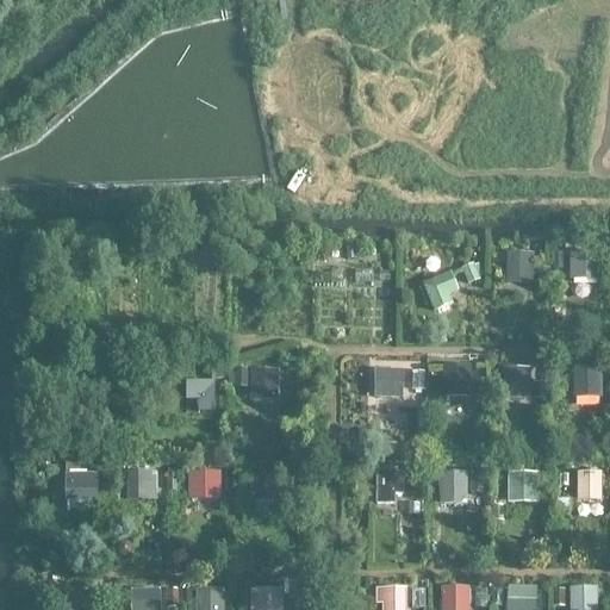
[(506,251),(506,284),(535,285),(535,253),(506,251)]
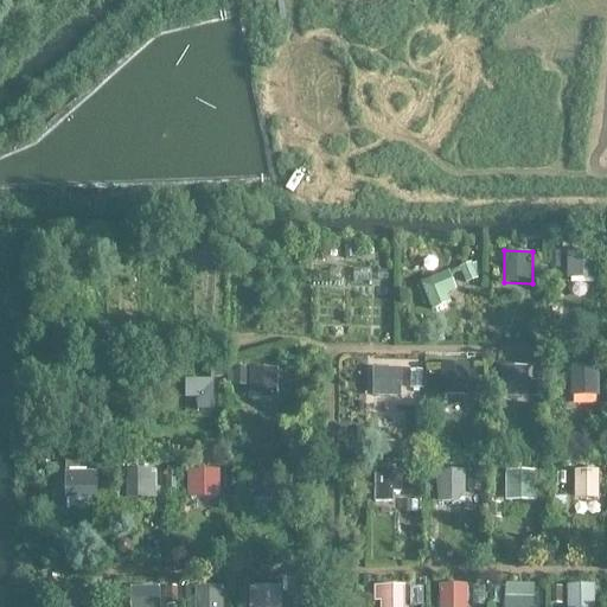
[(602,254),(573,254),(573,283),(602,283),(602,254)]
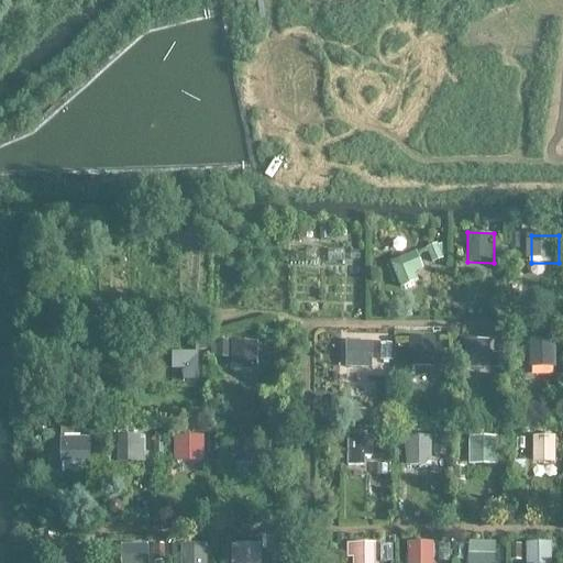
[(432,257),(406,257),(406,284),(432,284),(432,257)]
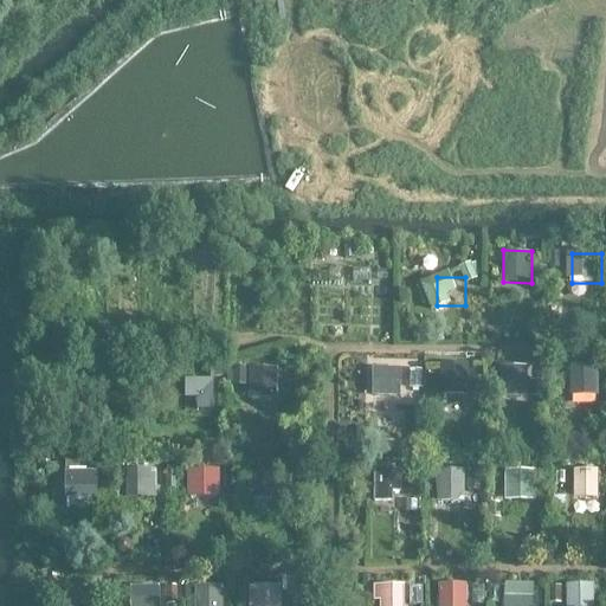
[(443,387),(469,387),(469,361),(442,362),(443,387)]
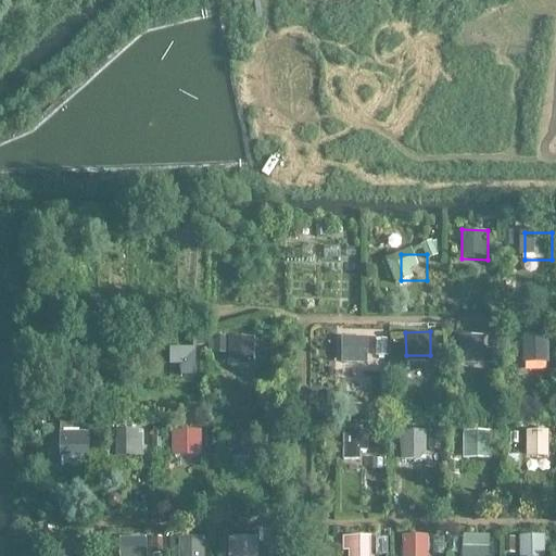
[(550,362),(551,337),(525,335),(523,359),(550,362)]
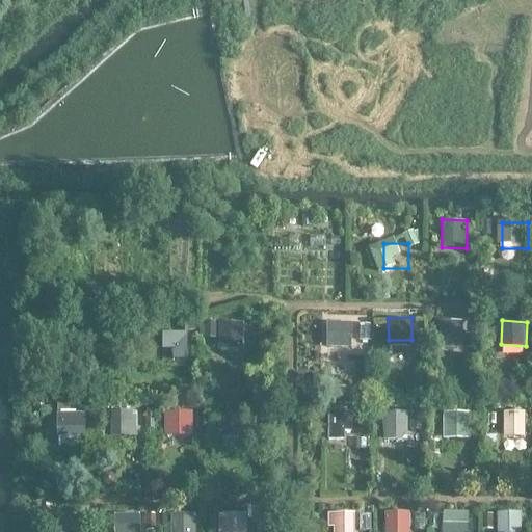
[(472,326),(447,326),(447,352),(472,352),(472,326)]
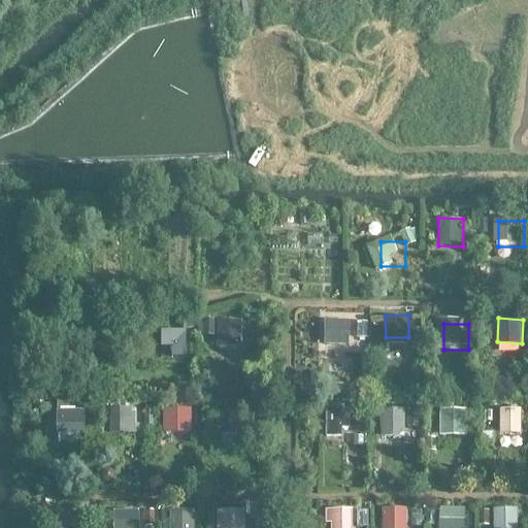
[(250,325),(224,325),(224,351),(250,351),(250,325)]
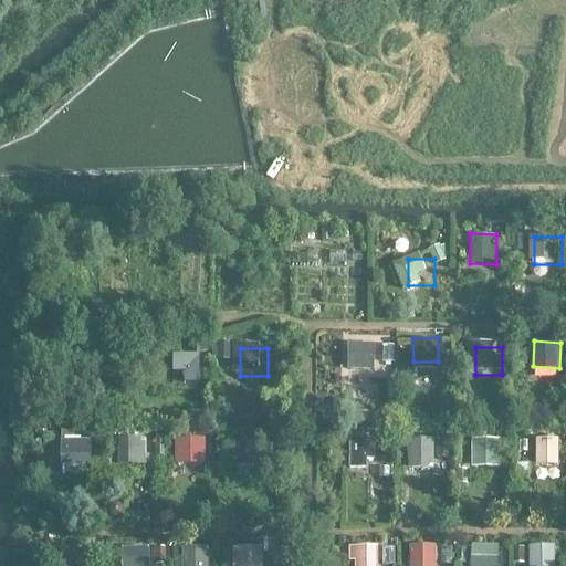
[(381,348),(354,348),(354,375),(381,375),(381,348)]
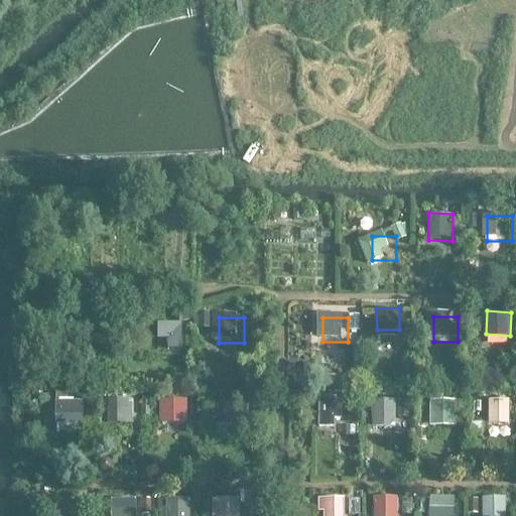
[(158,323),(159,348),(183,347),(182,323),(158,323)]
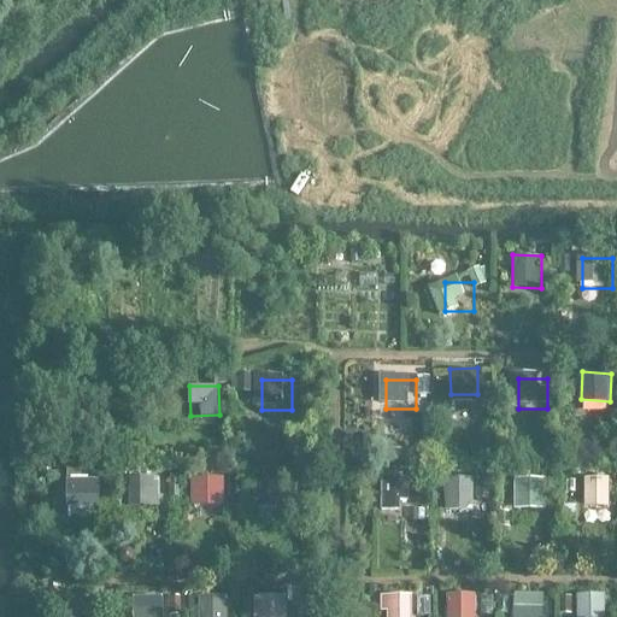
[(100,506),(101,479),(70,477),(69,505),(100,506)]
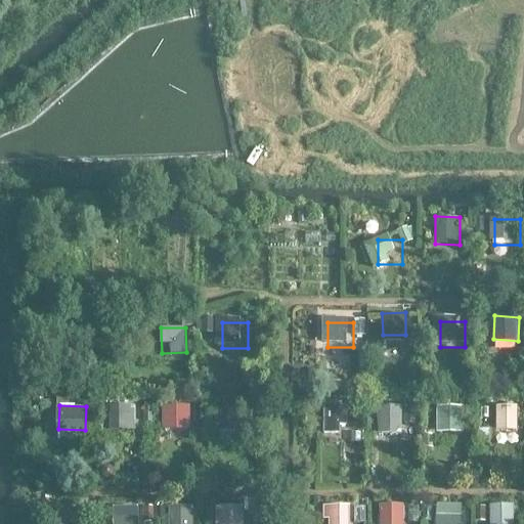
[(190,428),(190,405),(164,406),(165,428),(190,428)]
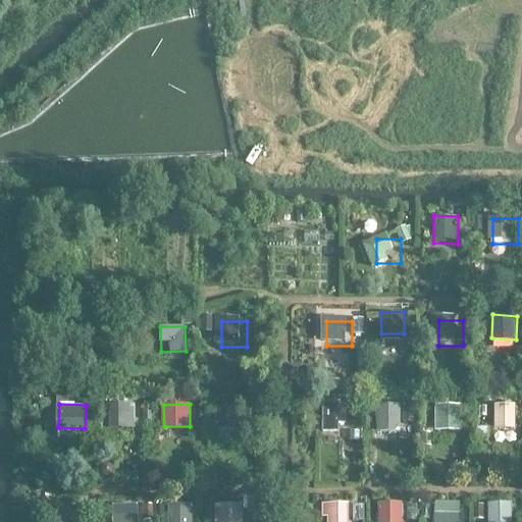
[(324,428),(342,429),(343,405),(326,404),(324,428)]
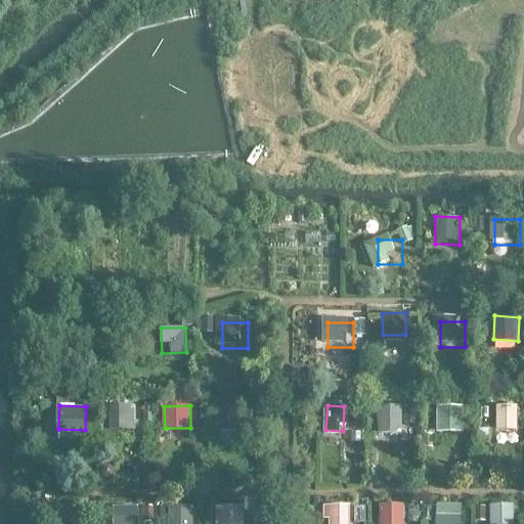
[(246,406),(221,406),(221,432),(246,432),(246,406)]
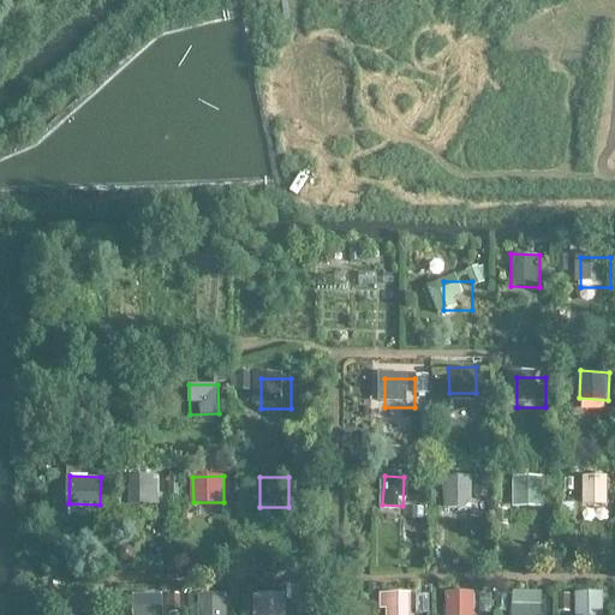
[(477,477),(448,477),(448,507),(477,507),(477,477)]
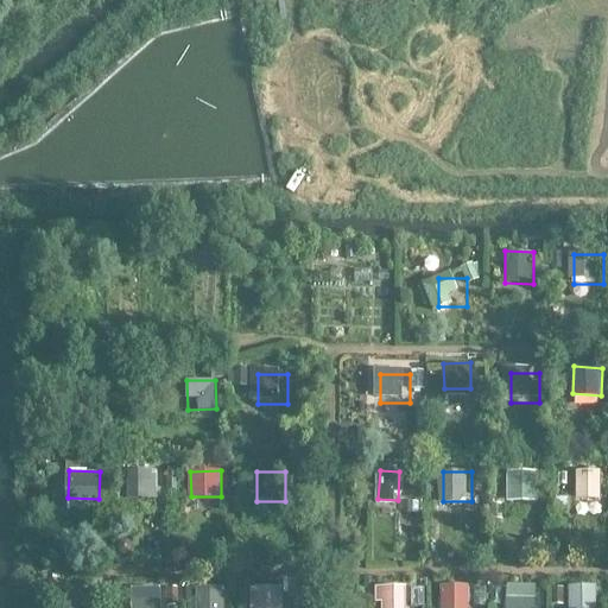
[(507,501),(539,501),(539,472),(507,472),(507,501)]
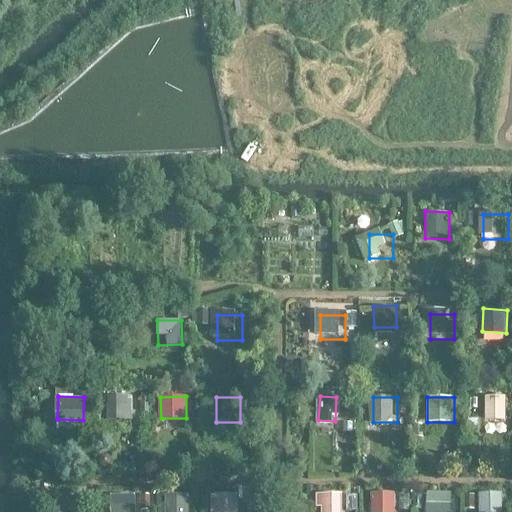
[(511,397),(492,397),(492,422),(511,422),(511,397)]
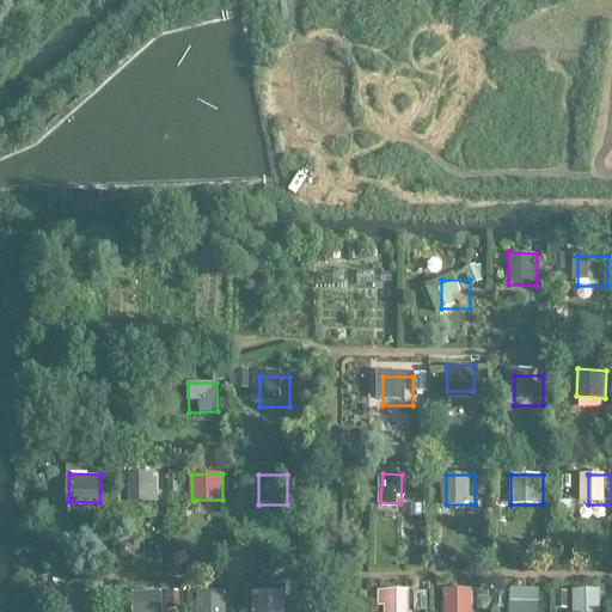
[(175,476),(145,476),(145,506),(175,506),(175,476)]
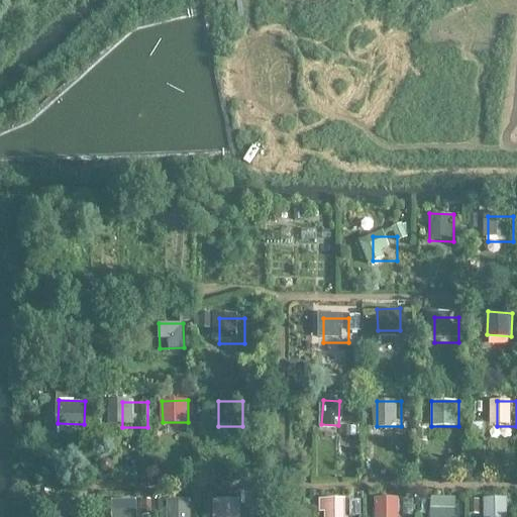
[(375,495),(374,516),(399,516),(400,497),(375,495)]
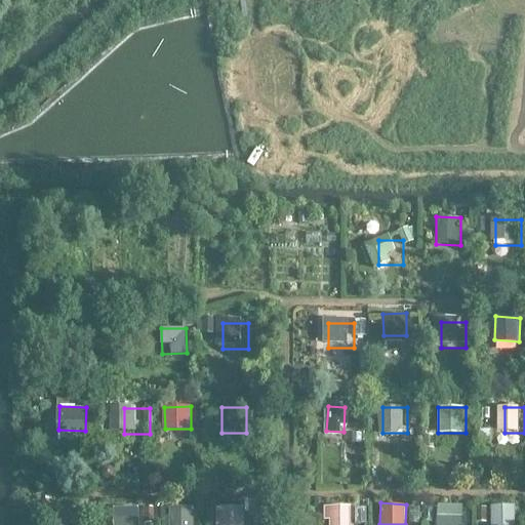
[(490,505),(490,524),(515,524),(515,505),(490,505)]
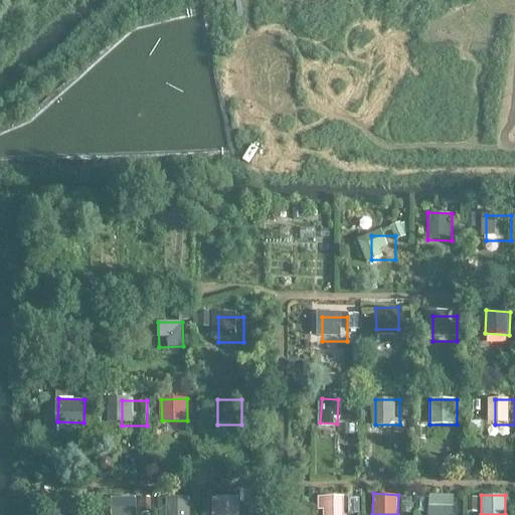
[(190,514),(190,496),(168,497),(168,514),(190,514)]
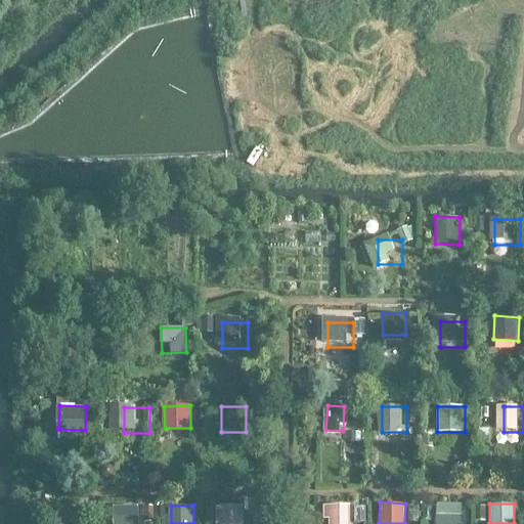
[(358,523),(358,511),(334,511),(333,523),(358,523)]
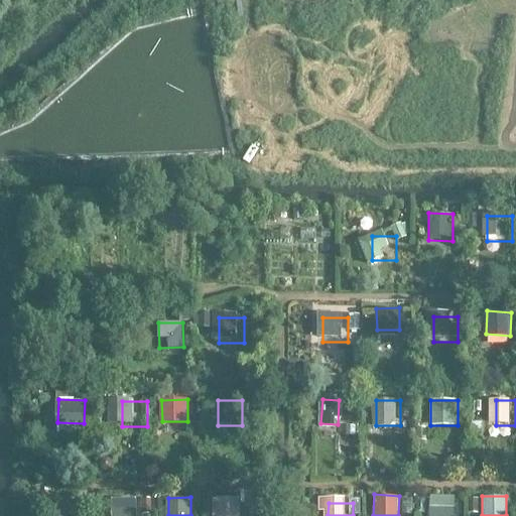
[(463,515),(463,503),(438,503),(437,515),(463,515)]
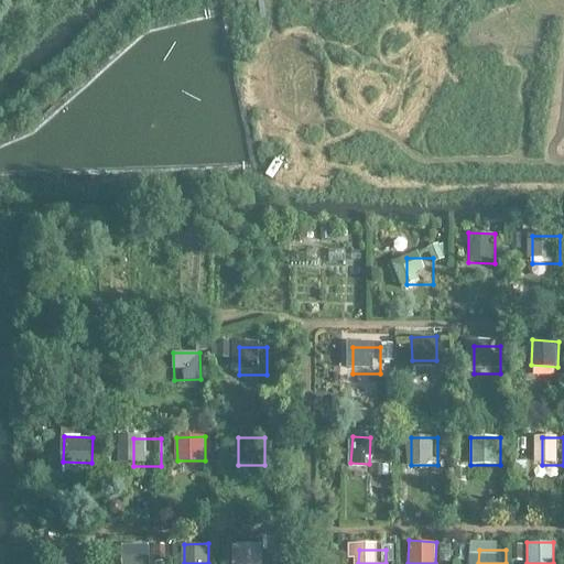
[(159,563),(159,551),(132,551),(131,563),(159,563)]
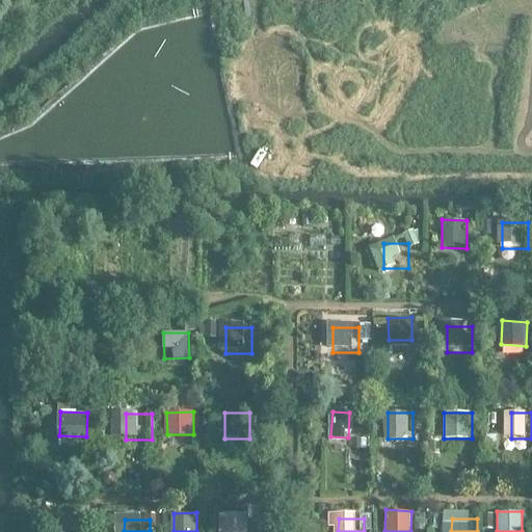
[(250,531),(250,520),(225,520),(224,531),(250,531)]
